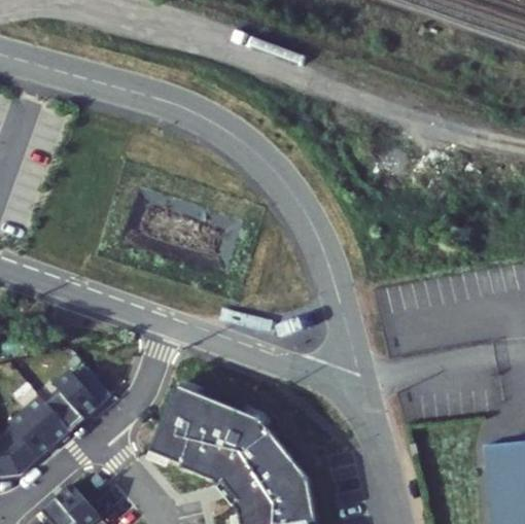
[(45,402),(69,429),(110,393),(86,365),(75,376),(71,370),(54,384),(60,390),(45,402)]
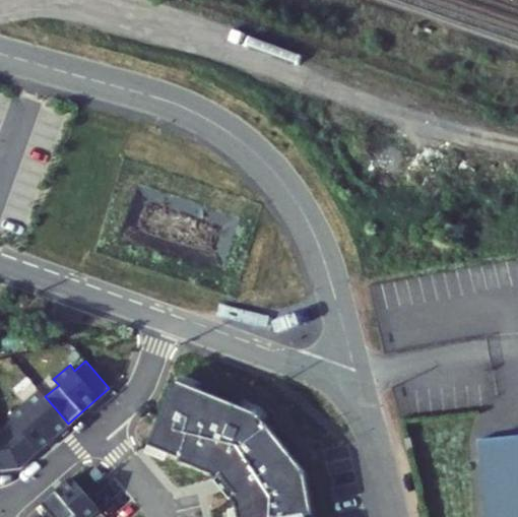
[(305,516),(305,515),(311,514),(304,472),(256,412),(174,379),(147,445),(179,457),(178,460),(210,473),(214,479),(219,475),(235,494),(230,498),(235,503),(237,516),(305,516)]
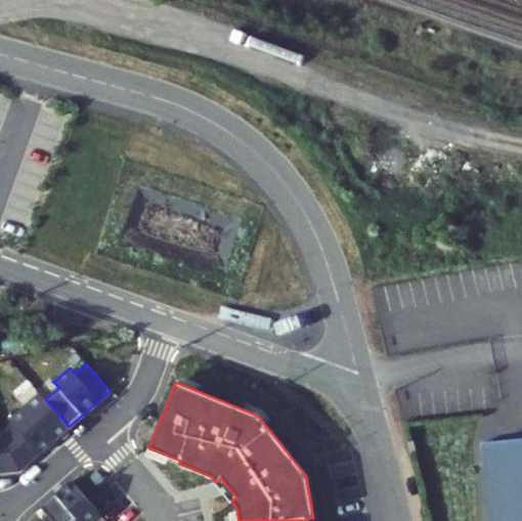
[(45,399),(41,394),(25,407),(30,413),(45,399)]
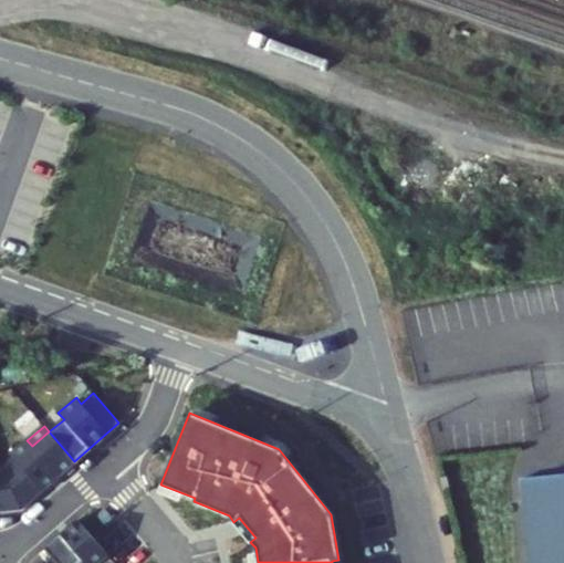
[(20,508),(74,461),(49,431),(32,446),(27,440),(10,455),(14,460),(3,470),(20,508)]
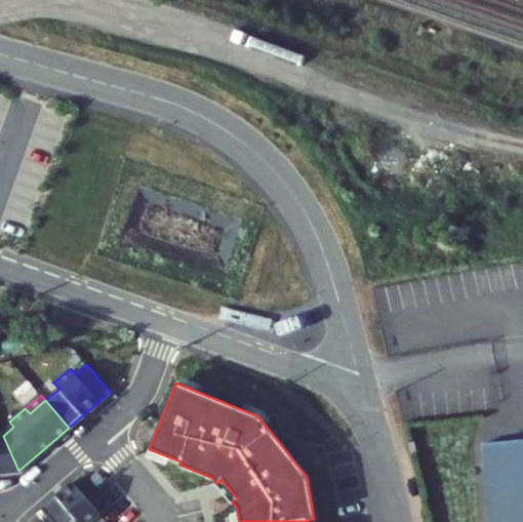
[(0,472),(18,471),(3,436),(0,436),(0,472)]
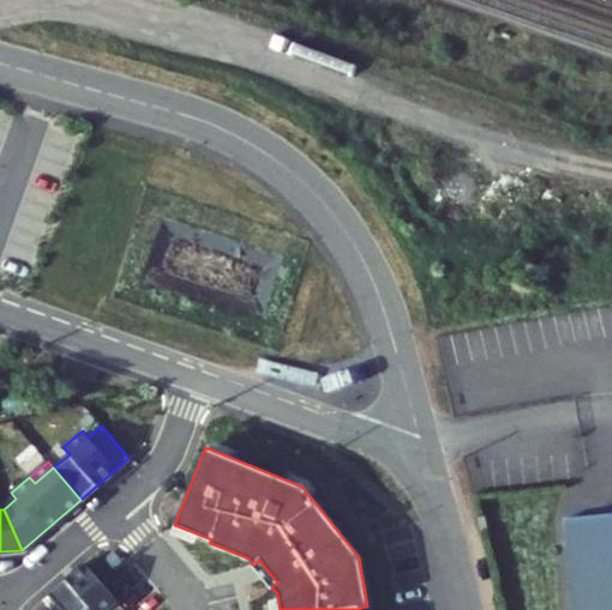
[(611,609),(611,513),(556,519),(567,609),(611,609)]
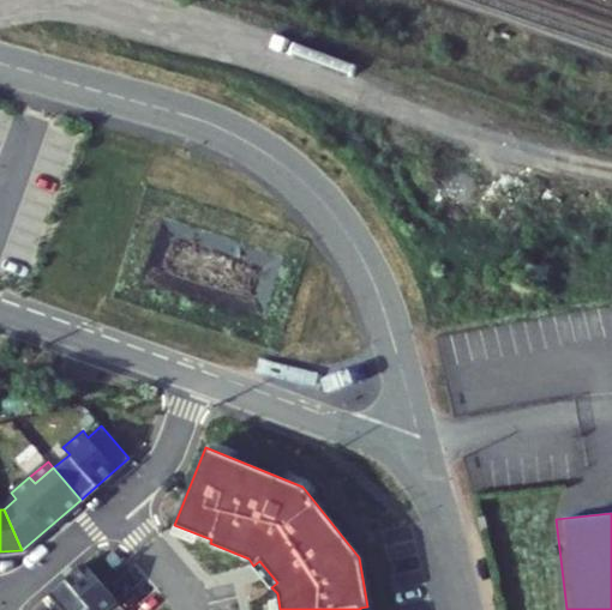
[(82,561),(46,592),(60,609),(84,609),(88,607),(90,609),(100,609),(114,598),(82,561)]
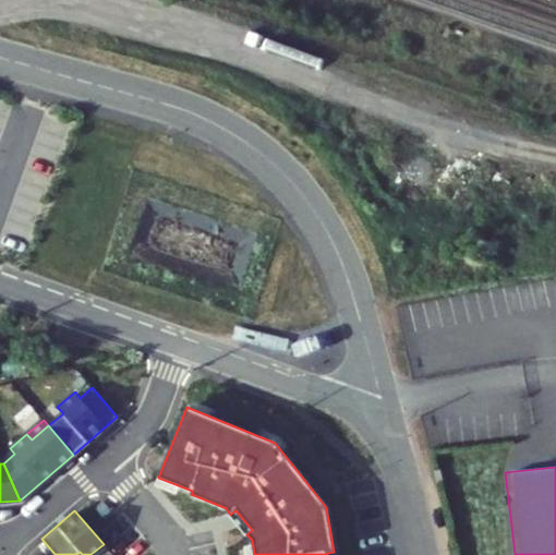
All buildings are outlined.
